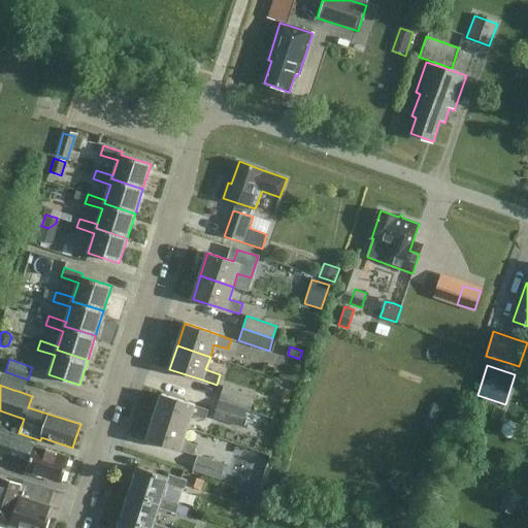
[(254,396),(224,387),(220,399),(250,408),(254,396)]
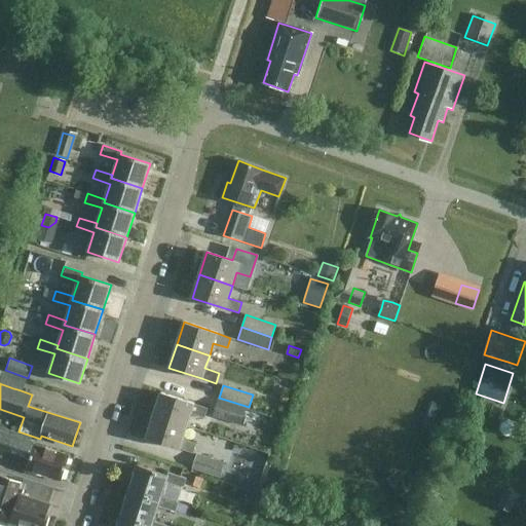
[(153,415),(186,425),(190,414),(204,418),(208,408),(193,404),(193,403),(160,392),(153,415)]
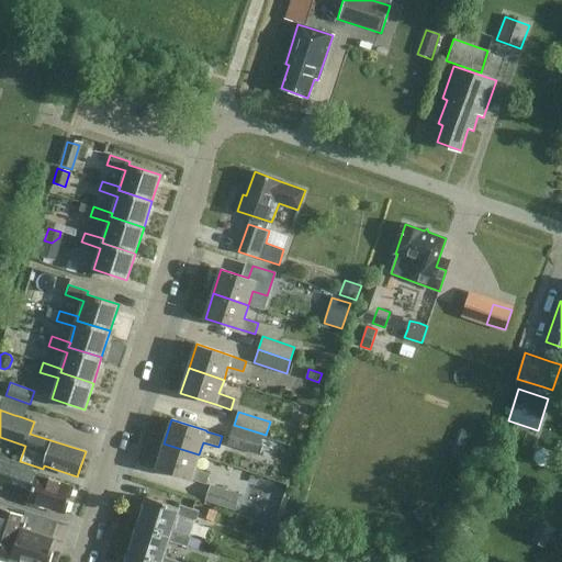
[(262,436),(233,426),(227,445),(256,454),(262,436)]
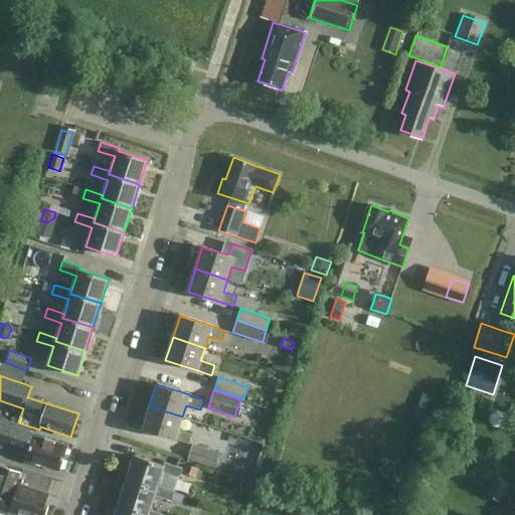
[(182,416),(150,406),(143,430),(175,440),(188,444),(192,434),(178,430),(182,416)]
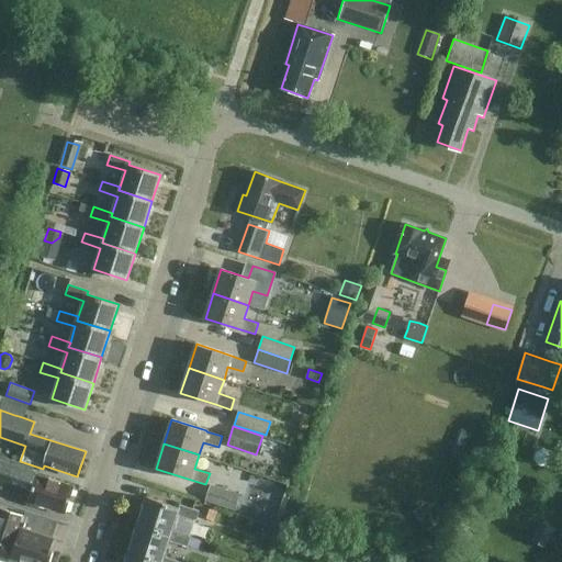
[(65,514),(74,486),(37,475),(37,474),(0,461),(0,482),(31,493),(27,503),(44,508),(44,506),(65,514)]
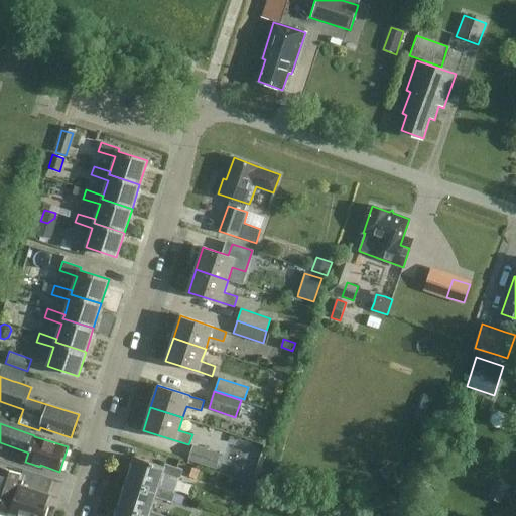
[(186,460),(215,470),(220,454),(192,444),(186,460)]
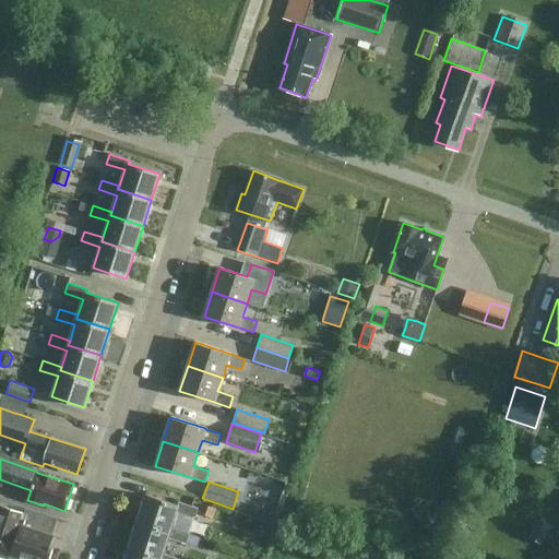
[(145,495),(138,521),(170,532),(171,527),(176,512),(194,518),(198,508),(178,501),(177,504),(145,495)]
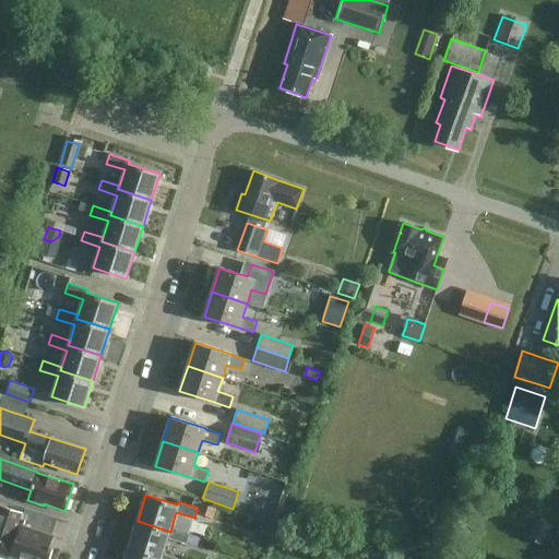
[(54,536),(20,525),(24,513),(0,504),(0,550),(11,554),(10,557),(18,558),(48,558),(52,547),(50,546),(54,536)]
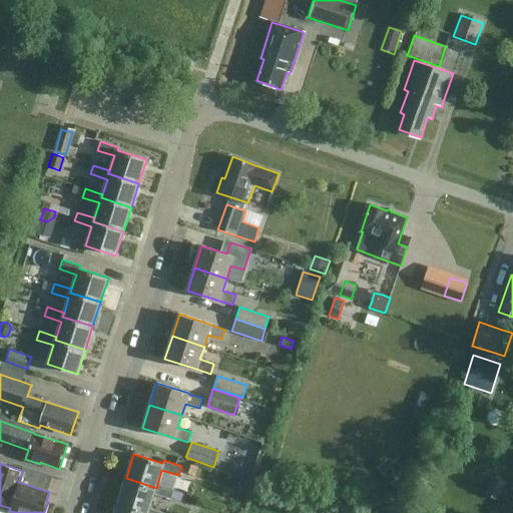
[(253,471),(246,469),(243,480),(249,482),(253,471)]
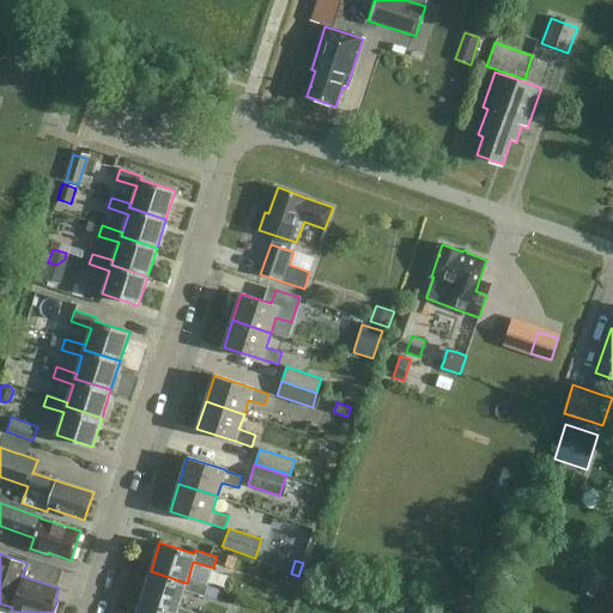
[(54,565),(49,582),(64,584),(67,568),(54,565)]
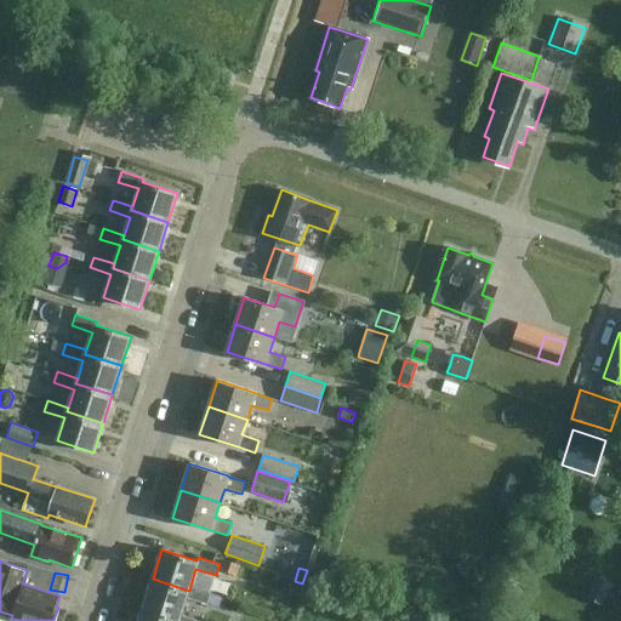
[(585,597),(602,605),(611,584),(596,576),(585,597)]
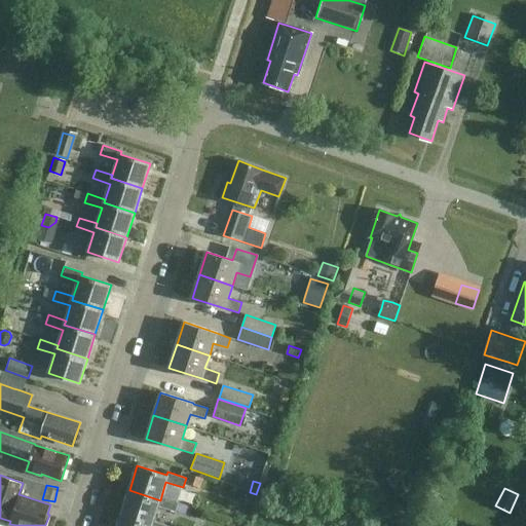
[(152,525),(153,521),(158,505),(176,512),(178,502),(161,496),(160,500),(129,490),(121,515),(152,525)]
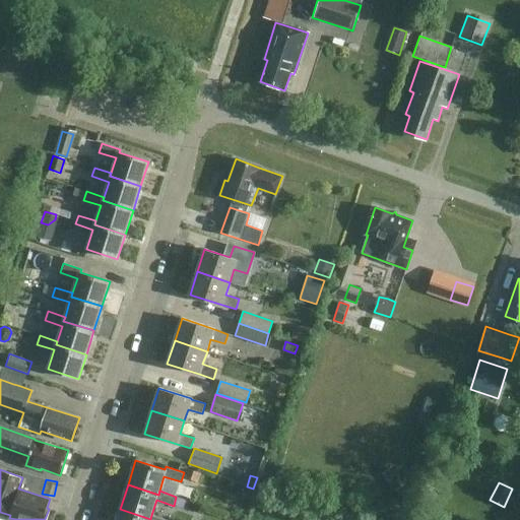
[(167,519),(151,515),(150,519),(120,509),(116,519),(167,519)]
